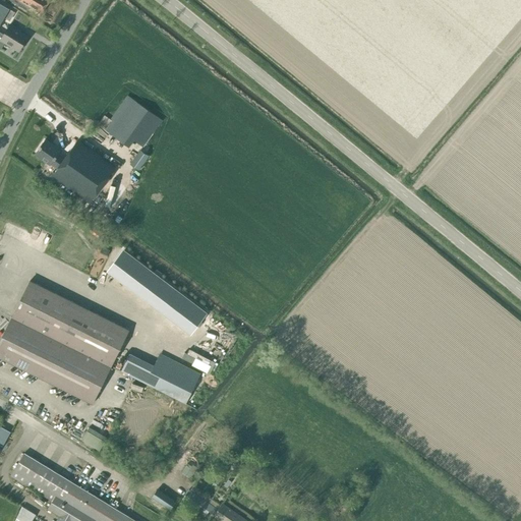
[(6,0),(26,12),(30,6),(42,13),(49,0),(6,0)]
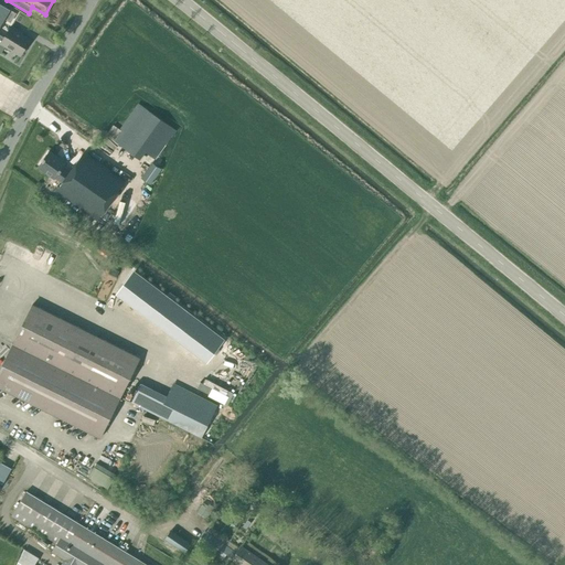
[(3,38),(0,35),(0,24),(10,10),(0,3),(0,52),(0,53),(4,46),(20,55),(30,40),(17,32),(18,30),(11,27),(3,38)]
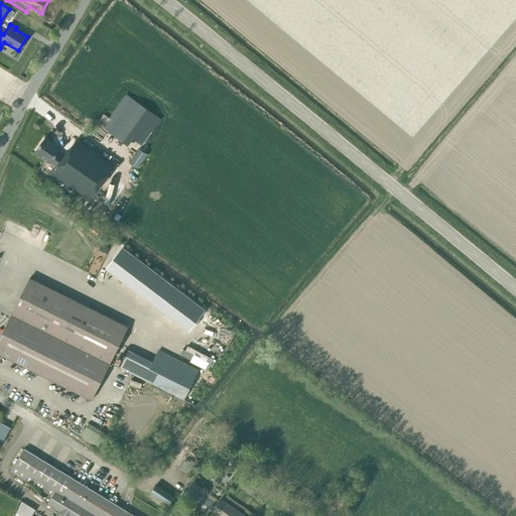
[(160,119),(126,95),(109,118),(104,114),(97,123),(127,145),(133,138),(142,144),(160,119)]
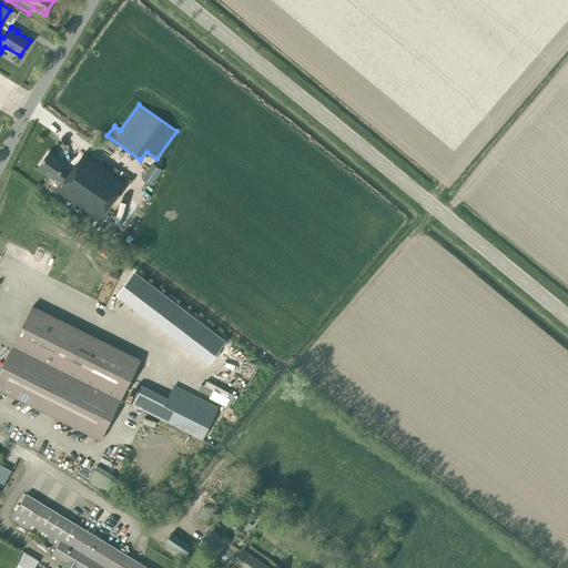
[(70,173),(63,168),(67,163),(49,151),(38,168),(54,180),(56,179),(62,183),(57,192),(98,221),(125,182),(84,153),(70,173)]
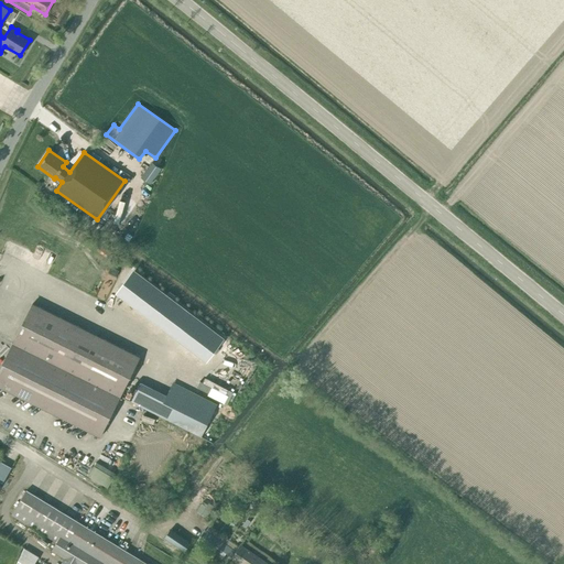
[(150,184),(161,169),(152,162),(141,177),(150,184)]
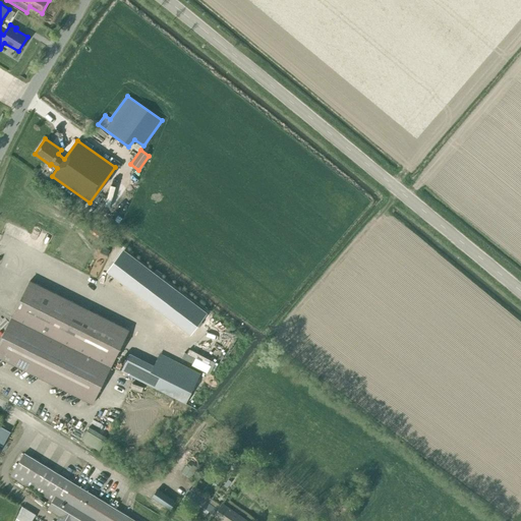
[(123,252),(108,273),(189,334),(205,313),(123,252)]
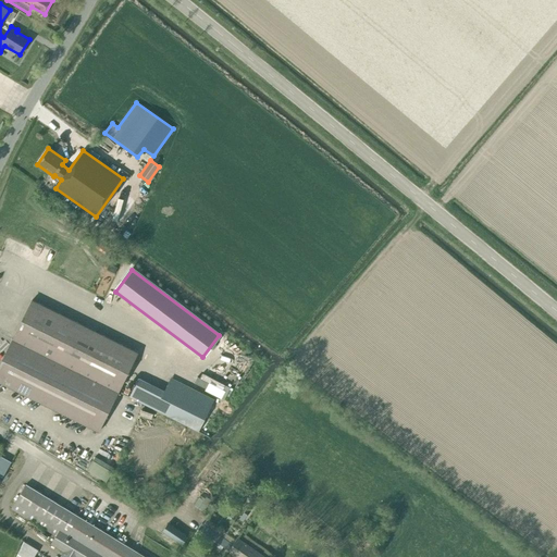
[(61,363),(81,324),(32,300),(12,339),(61,363)]
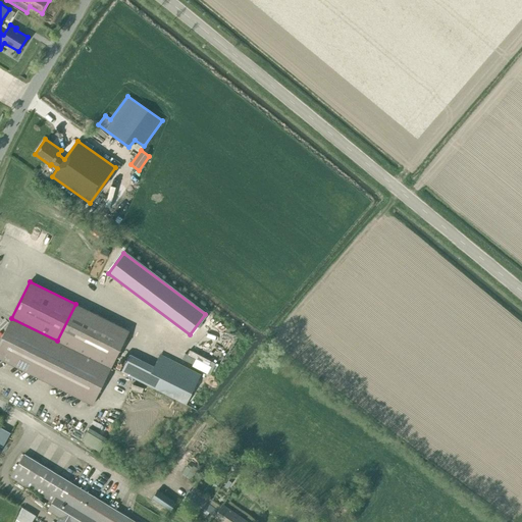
[(76,351),(96,314),(75,304),(57,341),(76,351)]
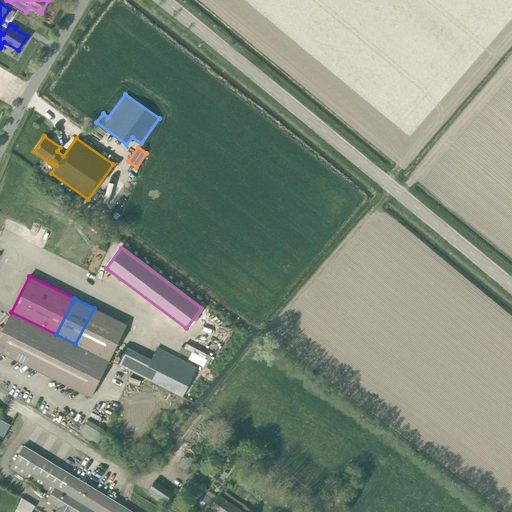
[(75,344),(109,361),(127,325),(94,308),(75,344)]
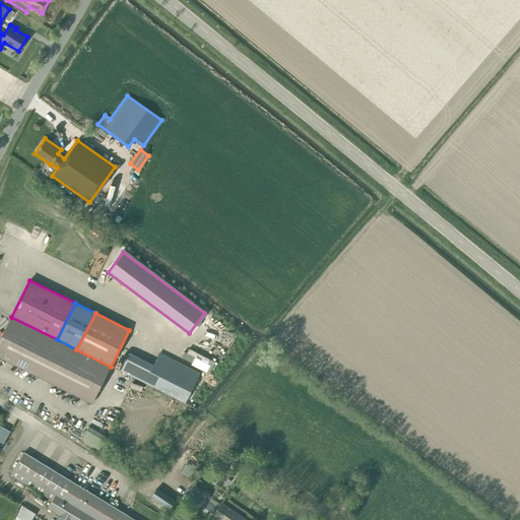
[(76,349),(57,339),(11,317),(0,339),(0,356),(92,403),(111,367),(76,349)]
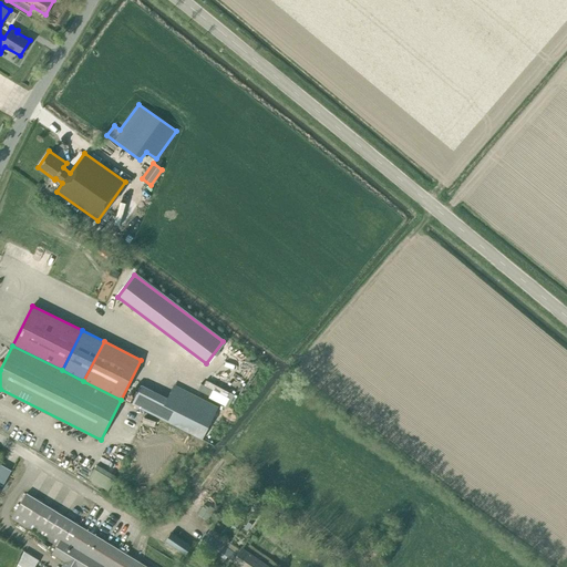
[(232,398),(245,384),(238,378),(225,391),(232,398)]
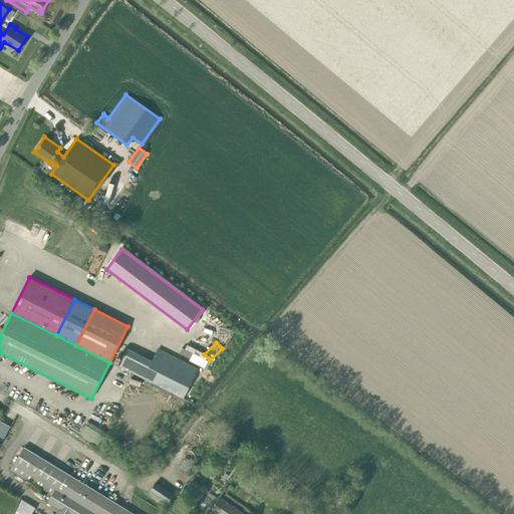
[(198,363),(157,346),(154,355),(127,344),(118,365),(186,394),(198,363)]
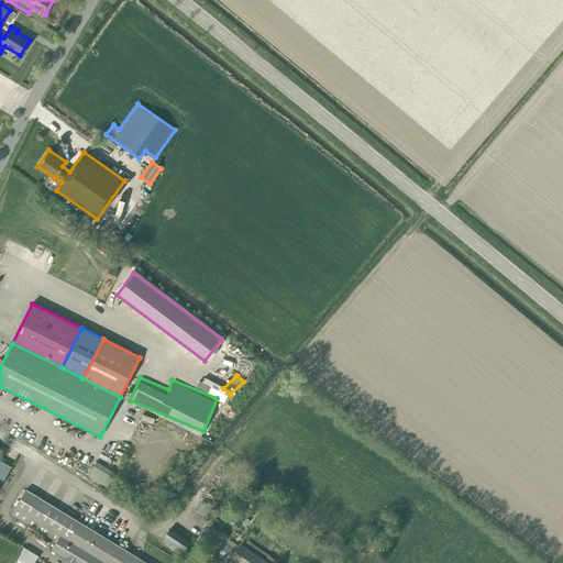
[(89,475),(110,482),(114,470),(94,462),(89,475)]
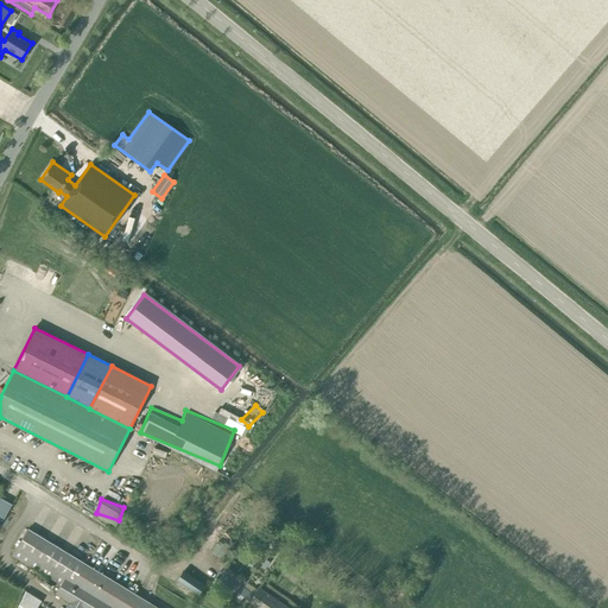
[(101,607),(116,582),(29,529),(12,555),(58,583),(56,586),(59,587),(56,594),(69,602),(67,606),(69,607),(101,607)]
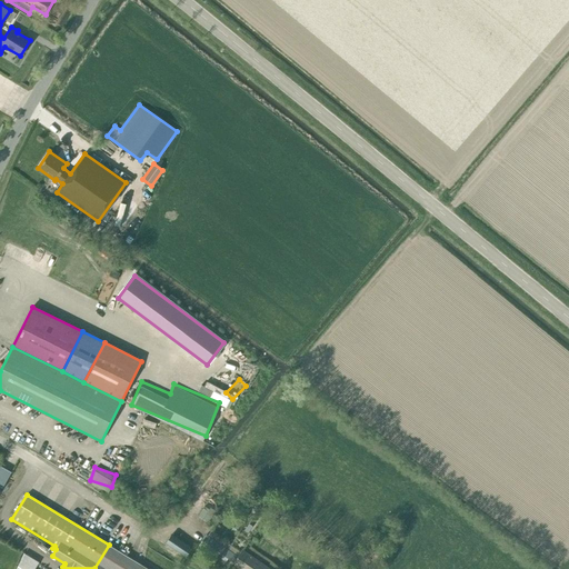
[(208,522),(218,507),(208,500),(198,516),(208,522)]
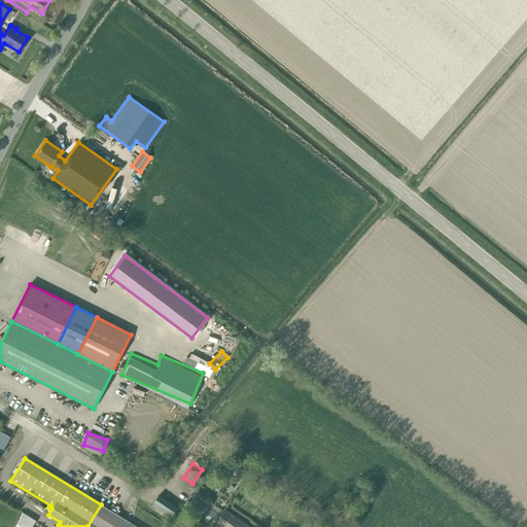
[(173,515),(177,507),(159,495),(154,502),(173,515)]
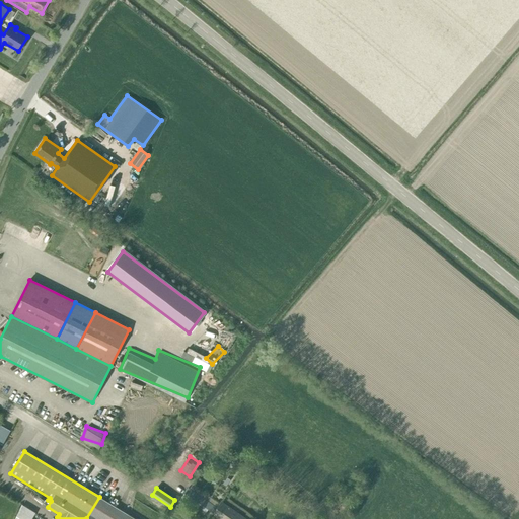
[(218,508),(188,488),(180,498),(204,514),(208,509),(214,513),(213,514),(220,518),(245,518),(222,502),(218,508)]
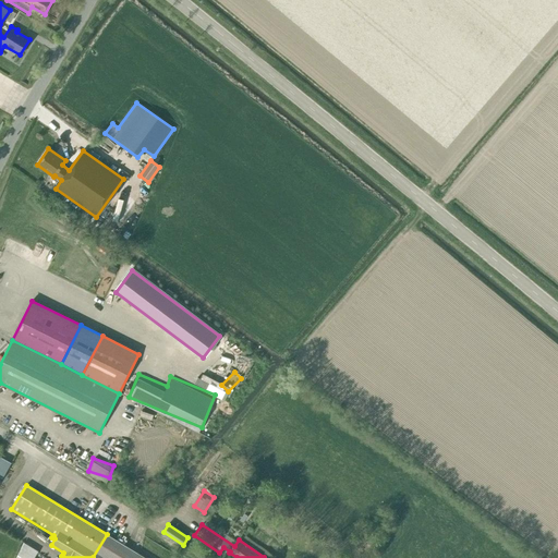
[(145,557),(107,534),(93,557),(145,557)]
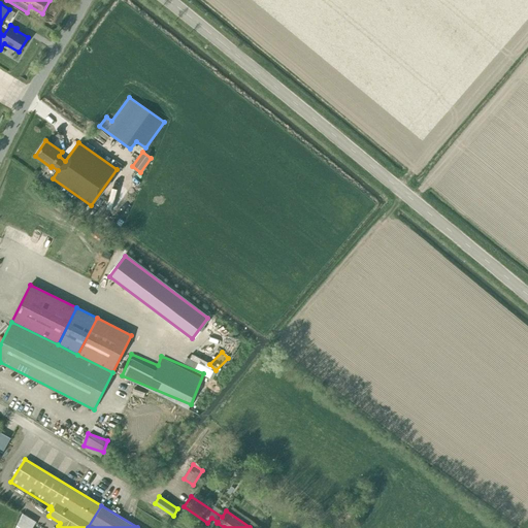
[(32,527),(36,521),(23,513),(14,527),(32,527)]
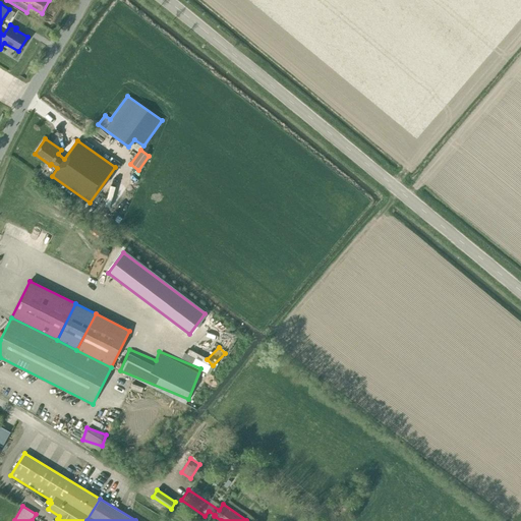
All buildings are outlined.
